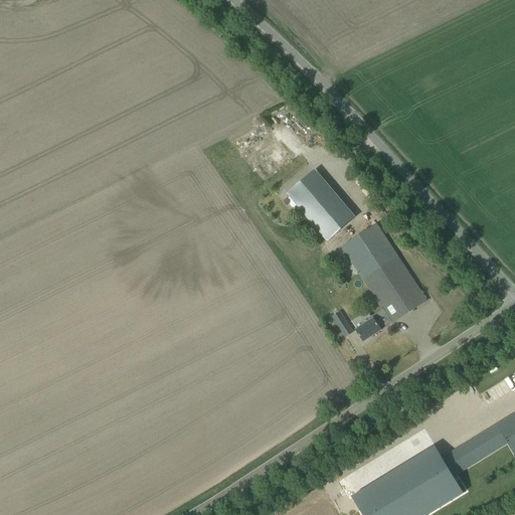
[(287,195),(327,241),(355,217),(316,170),(287,195)]
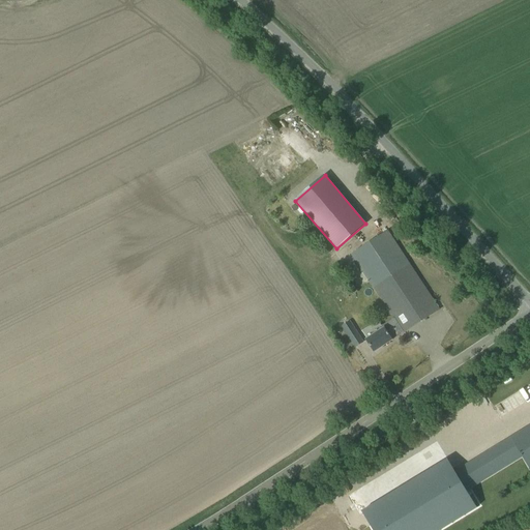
[(404,332),(439,310),(387,231),(351,255),(374,289),(375,289),(392,319),(381,327),(382,328),(365,340),(374,352),(392,341),(391,339),(403,330),(404,332)]
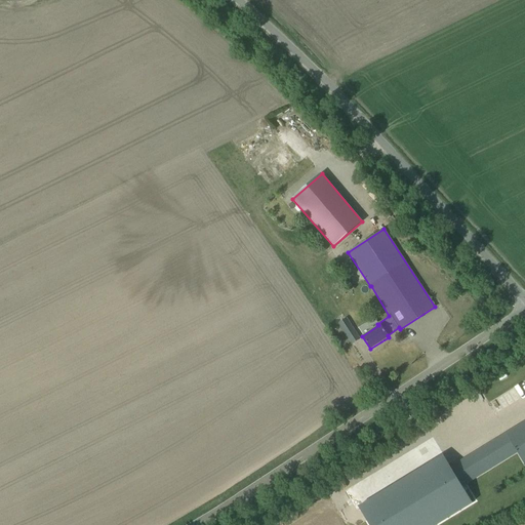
[(338,325),(351,345),(360,338),(348,319),(338,325)]
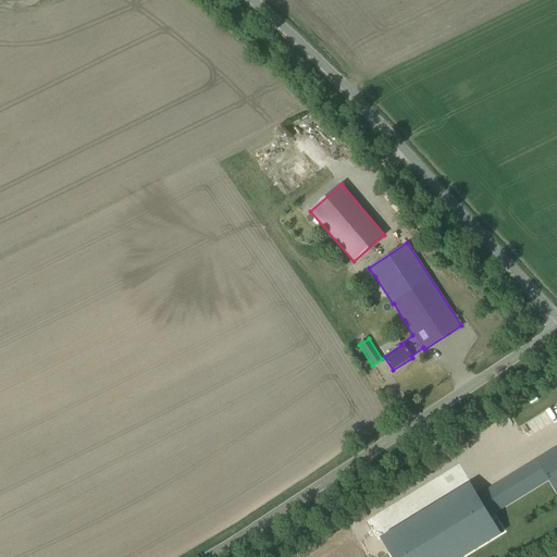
[(556,447),(478,495),(491,516),(549,480),(556,492),(556,447)]
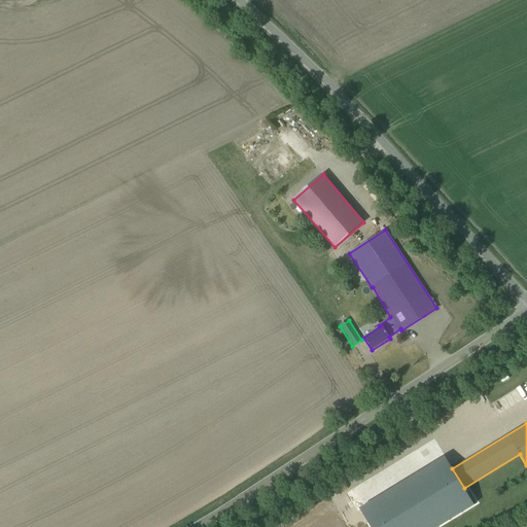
[(445,457),(359,508),(370,526),(437,526),(475,505),(464,488),(452,468),(445,457)]
